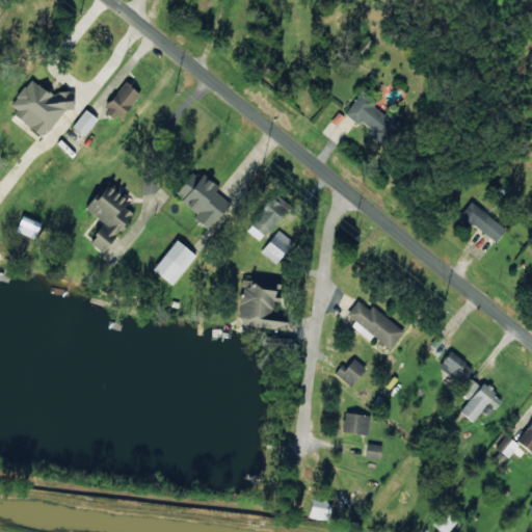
[(45,137),(74,99),(60,87),(53,96),(30,78),(7,108),(45,137)]
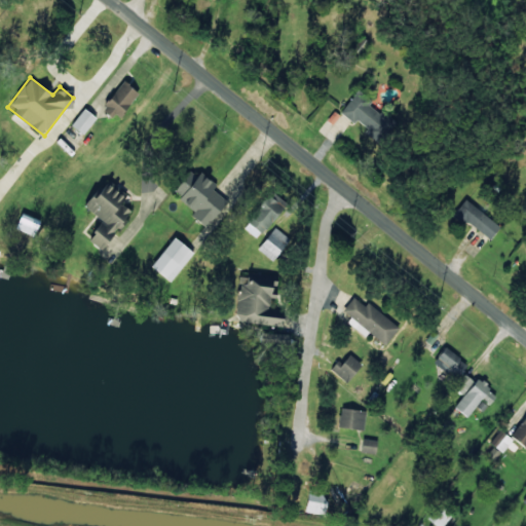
[(103,108),(119,119),(139,92),(122,81),(103,108)]
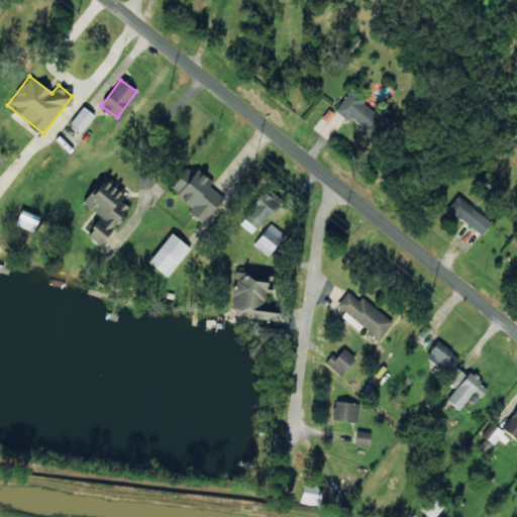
[(334,110),(348,121),(350,118),(362,126),(359,130),(368,136),(382,118),(363,103),(366,99),(351,89),(334,110)]
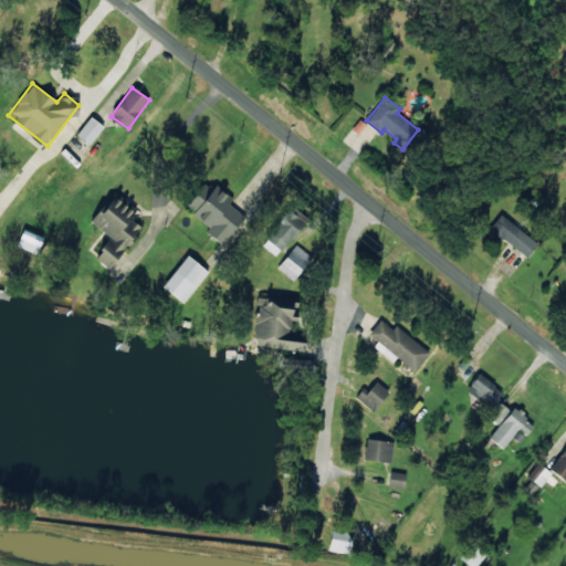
[(76,135),(90,145),(103,127),(91,117),(76,135)]
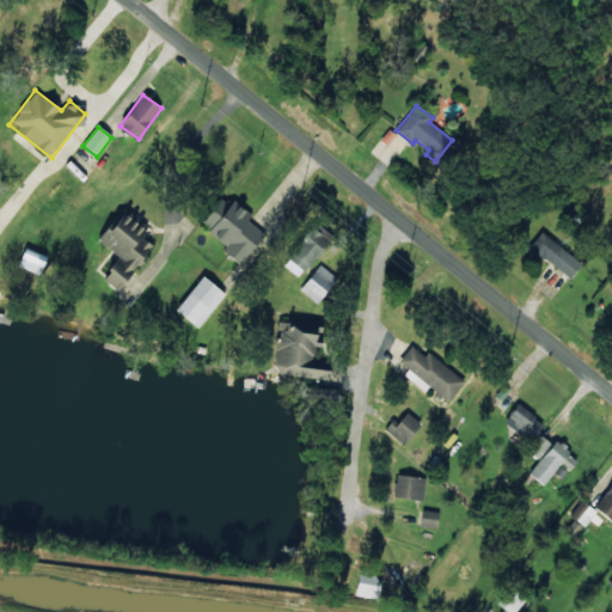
[(264,232),(248,220),(252,214),(232,200),(228,206),(219,200),(200,224),(227,244),(222,251),(240,264),(264,232)]
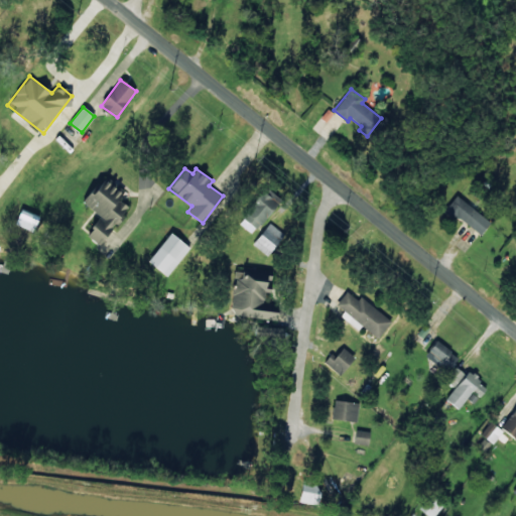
[(153,173),(138,174),(139,188),(153,187),(153,173)]
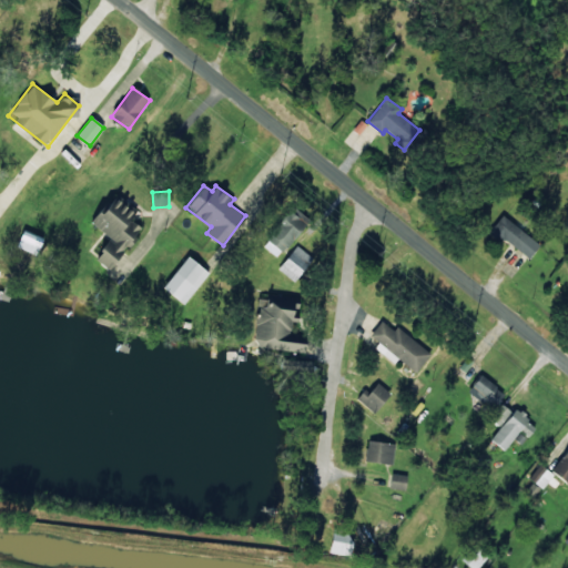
[(92,223),(111,239),(94,259),(109,271),(142,229),(133,221),(140,213),(115,194),(92,223)]
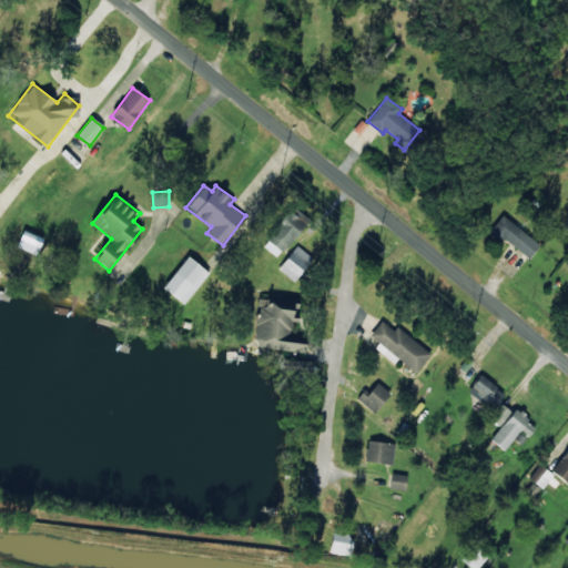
[(265,237),(282,252),(310,221),(293,206),(265,237)]
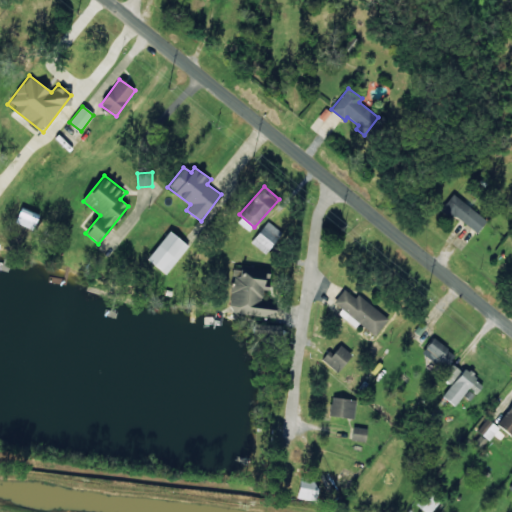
[(476,233),(486,221),(453,194),(443,207),(476,233)]
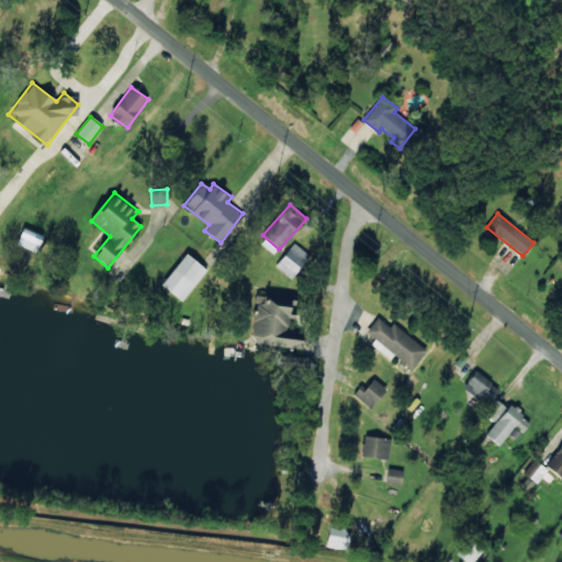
[(36,253),(43,235),(23,227),(17,244),(36,253)]
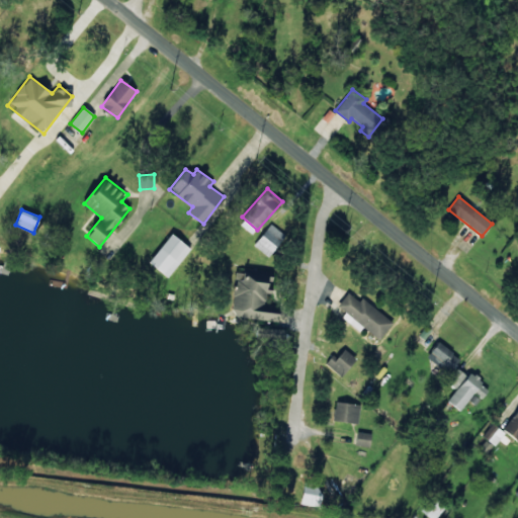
[(271,258),(285,234),(268,224),(254,247),(271,258)]
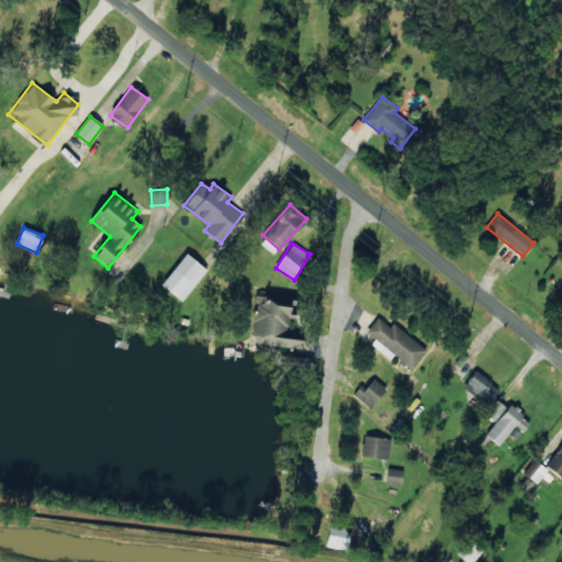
[(183,301),(205,268),(183,254),(161,287),(183,301)]
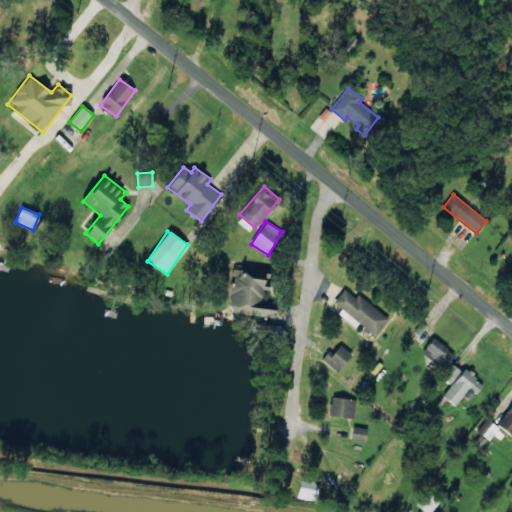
[(262,301),(264,277),(269,277),(269,269),(233,267),(229,313),(274,316),(276,302),(262,301)]
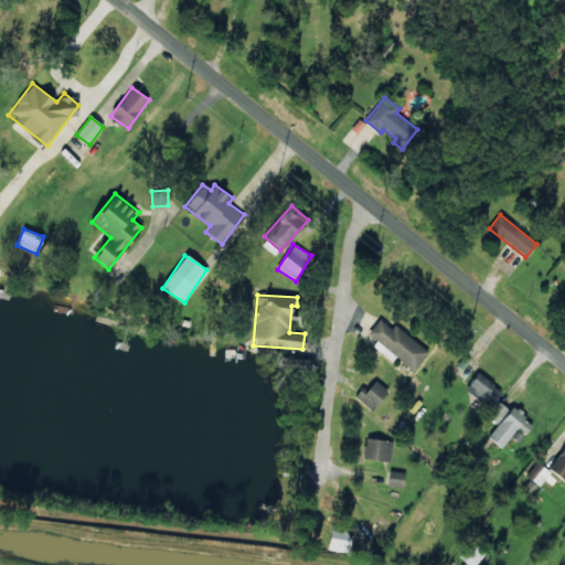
[(413,373),(428,352),(394,324),(391,329),(380,319),(369,333),(377,341),(375,343),(413,373)]
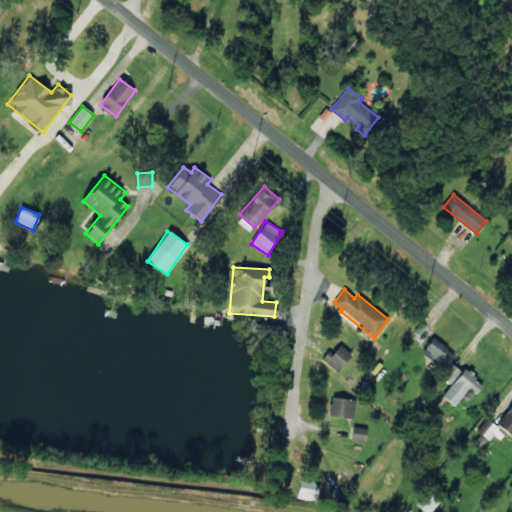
[(280,325),(259,325),(259,335),(280,335),(280,325)]
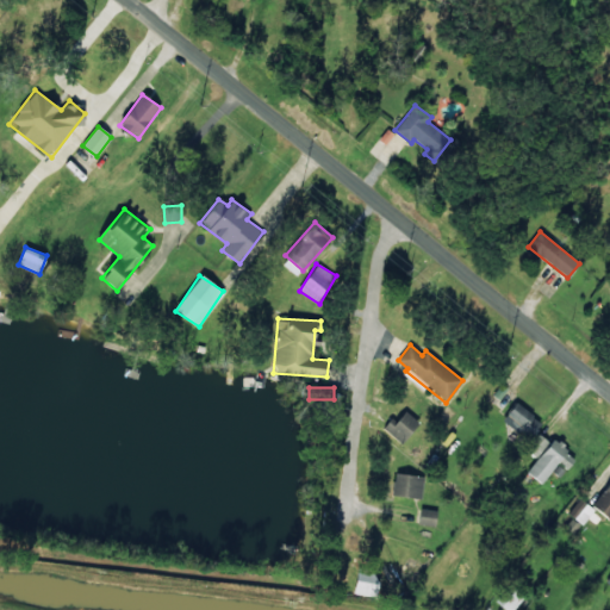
[(531,439),(542,419),(514,404),(503,422),(531,439)]
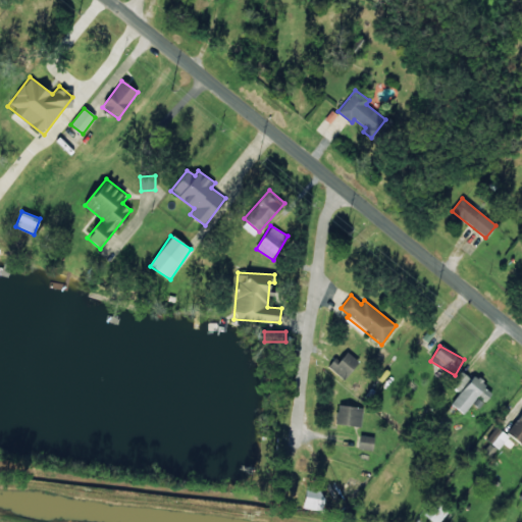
[(343,380),(359,362),(347,352),(340,360),(335,357),(327,366),(343,380)]
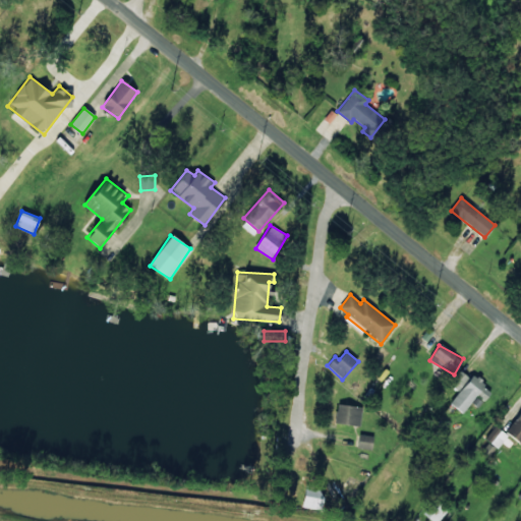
[(458,390),(468,377),(459,369),(449,384),(458,390)]
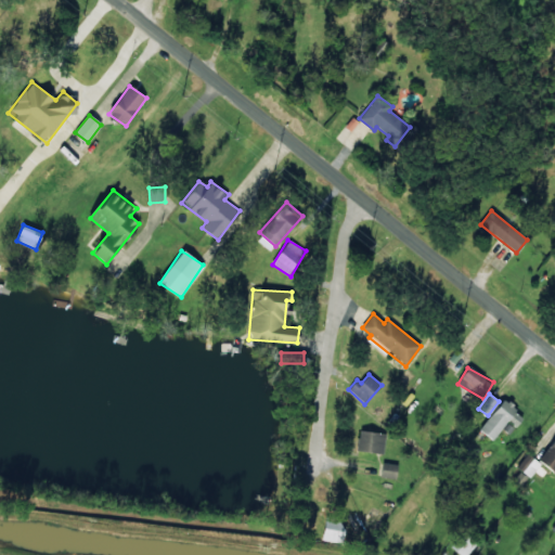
[(516,427),(525,415),(501,400),(480,431),(493,440),(506,421),(516,427)]
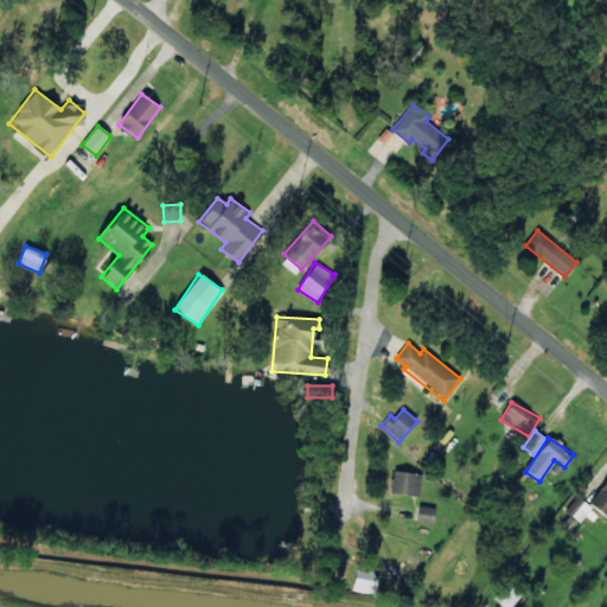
[(420,496),(422,473),(393,472),(391,493),(420,496)]
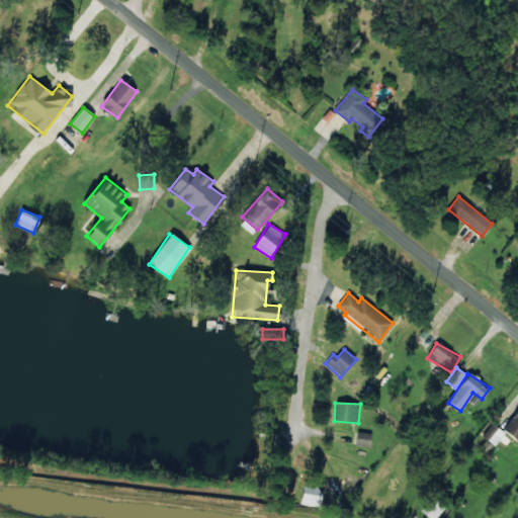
[(517,410),(503,429),(517,440),(517,439),(517,410)]
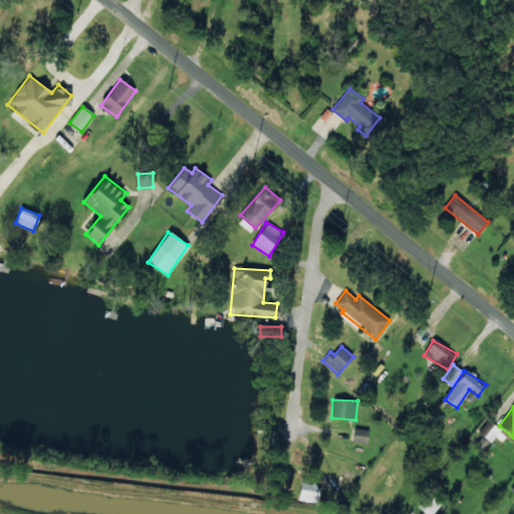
[(492,442),(500,428),(487,421),(479,434),(492,442)]
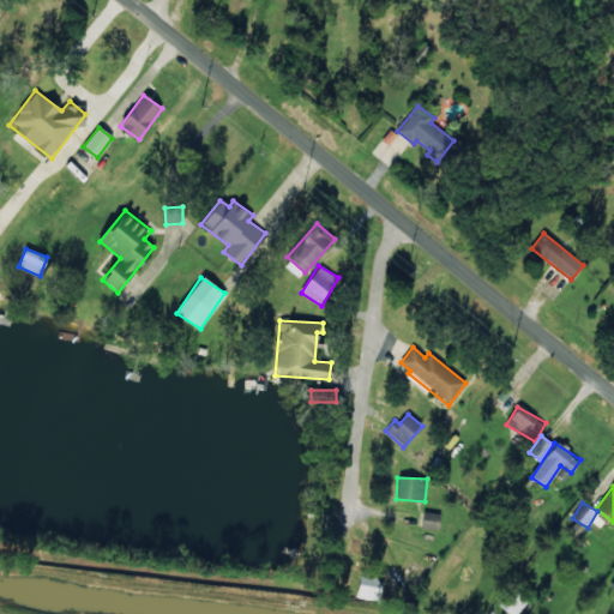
[(440,515),(423,512),(421,527),(438,530),(440,515)]
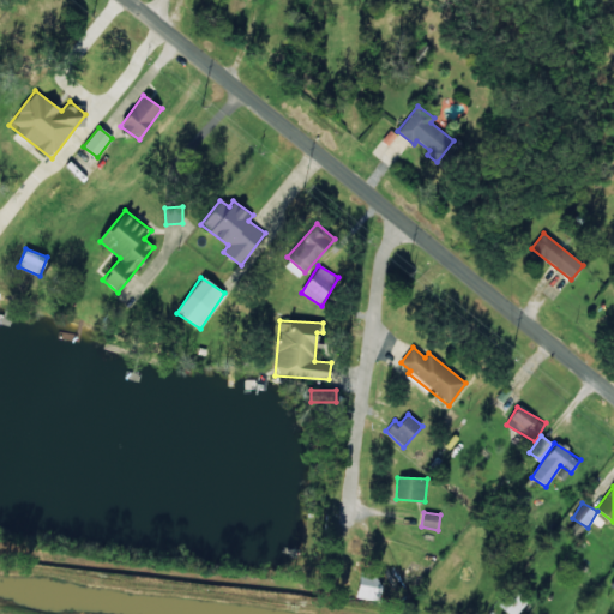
[(381,579),(359,577),(356,597),(379,600),(381,579)]
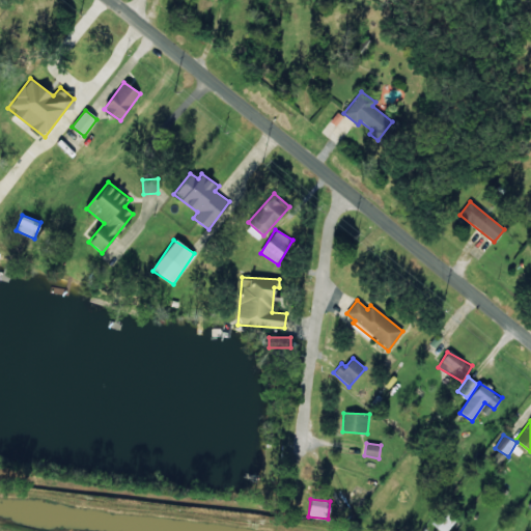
[(446,530),(456,520),(443,508),(430,523),(439,530),(446,530)]
